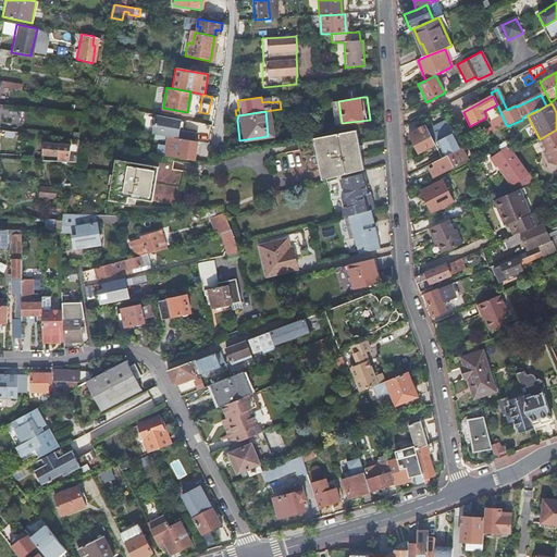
[(187,131),(171,127),(171,126),(173,127),(174,120),(172,119),(172,118),(149,113),(149,115),(146,114),(144,130),(147,131),(147,132),(168,136),(170,136),(172,136),(186,138),(187,131)]
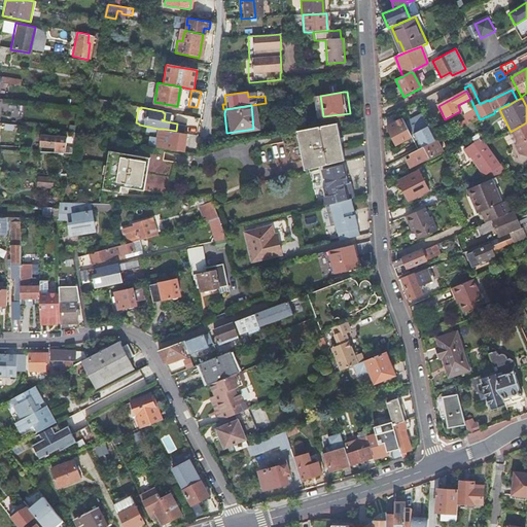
[(471,123),(472,124),(480,119),(475,108),(463,114),(468,125),(471,123)]
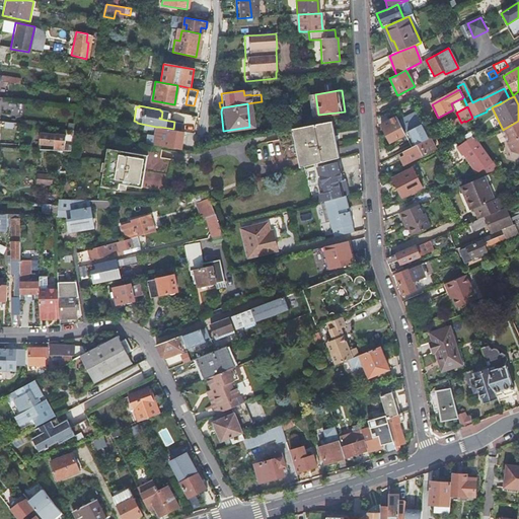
[(55,112),(54,120),(69,122),(69,114),(55,112)]
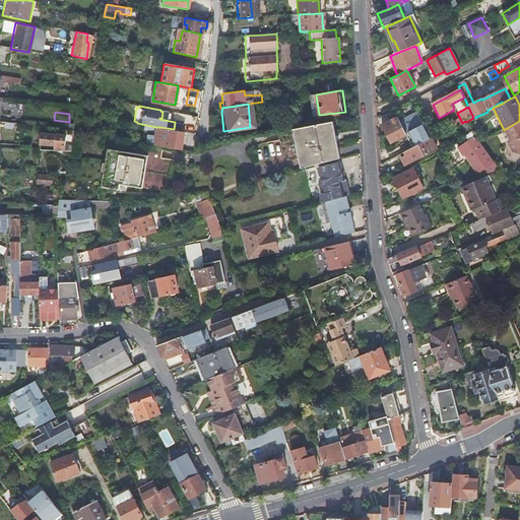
[(431,138),(432,138),(425,124),(423,125),(416,113),(400,121),(406,133),(404,134),(405,135),(406,137),(408,141),(411,148),(431,138)]
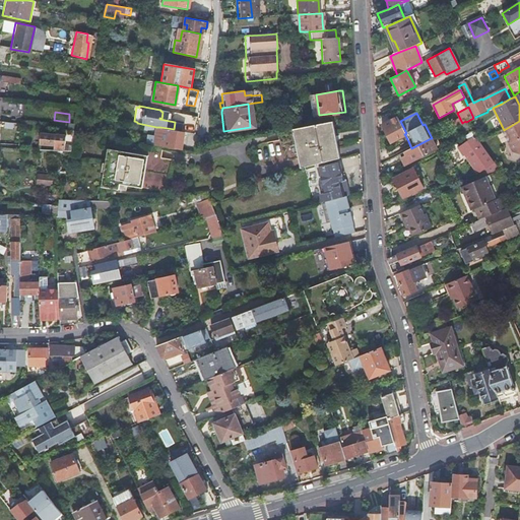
[(405,135),(404,134),(397,118),(382,125),(391,143),(405,135)]
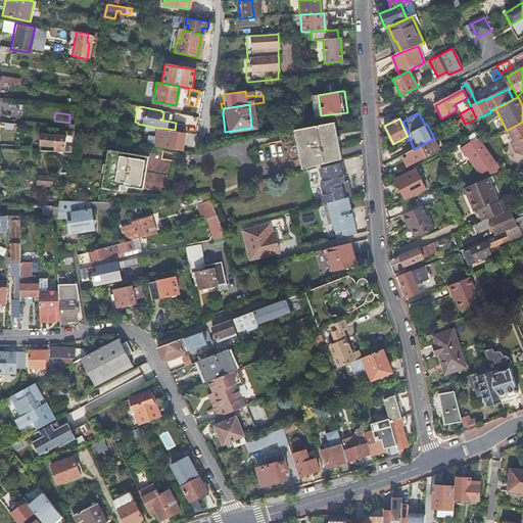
[(332,122),(294,130),(301,169),(339,159),(332,122)]
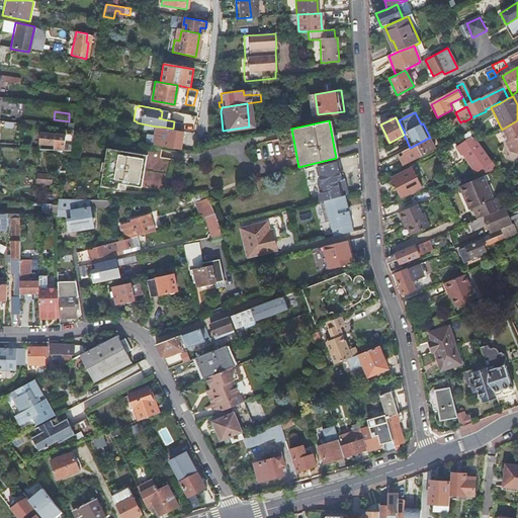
[(517,120),(502,130),(499,131),(511,153),(517,155),(517,120)]
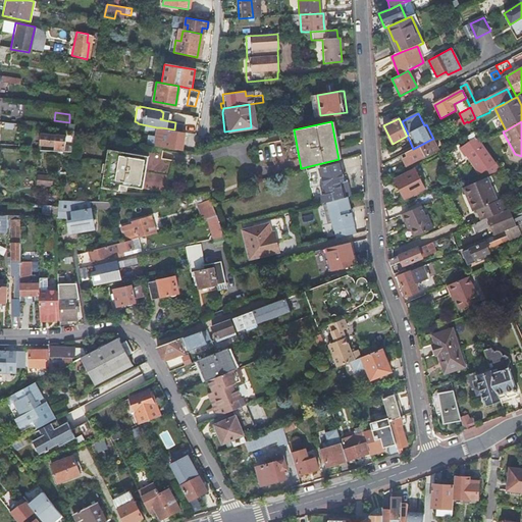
[(11,131),(11,123),(3,122),(2,129),(11,131)]
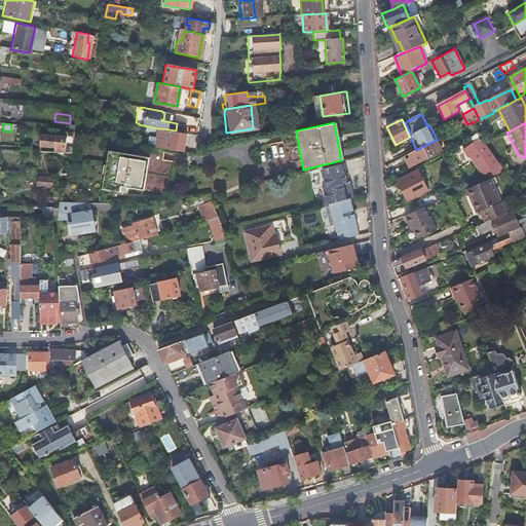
[(158,128),(155,146),(183,150),(186,137),(178,135),(179,132),(176,130),(162,128),(160,128),(158,128)]
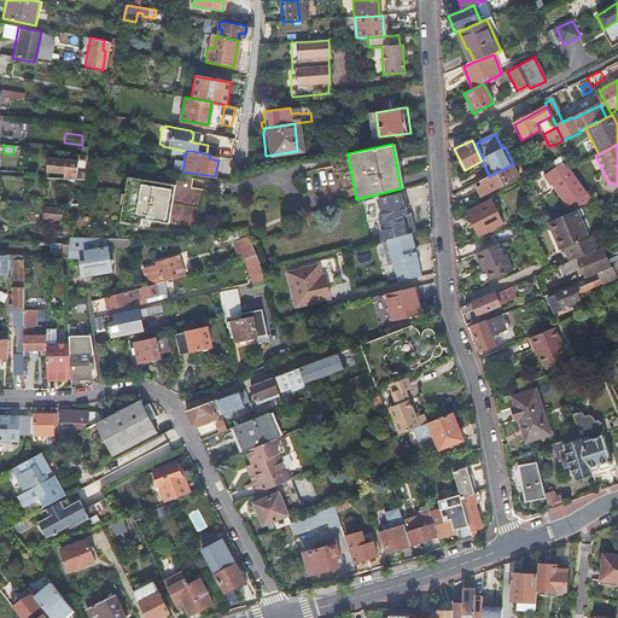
[(48,178),(73,180),(75,161),(50,158),(48,178)]
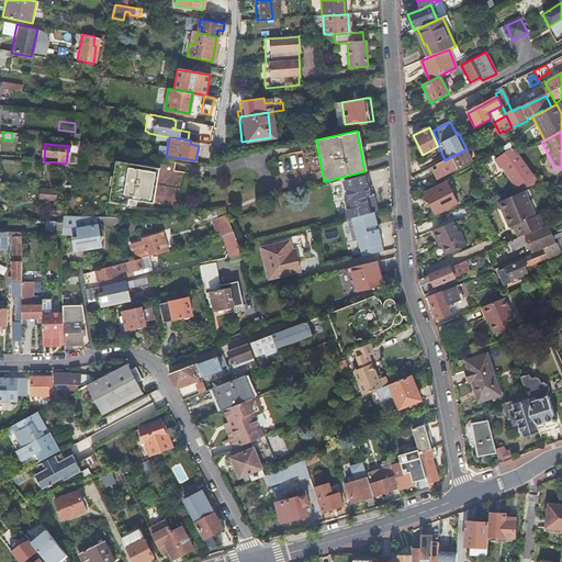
[(437,180),(472,163),(465,149),(445,160),(436,165),(439,169),(434,172),(437,180)]
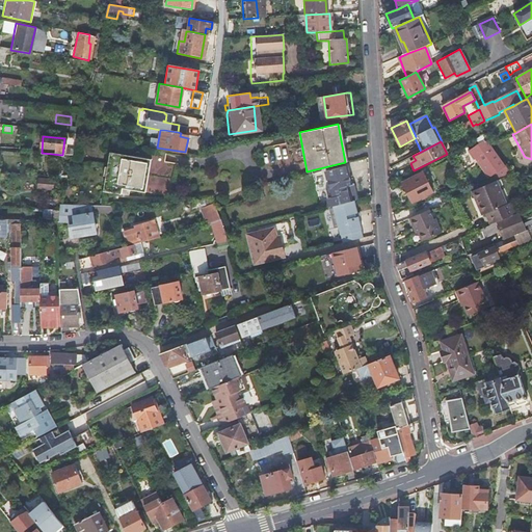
[(498,181),(511,175),(505,165),(504,166),(485,141),(471,152),(469,150),(459,157),(468,169),(478,162),(488,178),(494,175),(498,181)]
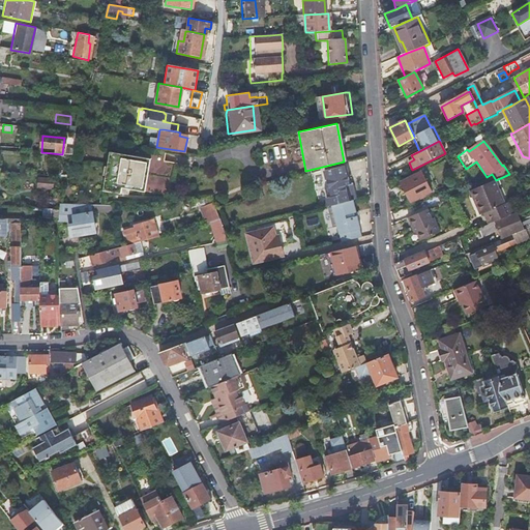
[(285,148),(272,150),(273,159),(286,157),(285,148)]
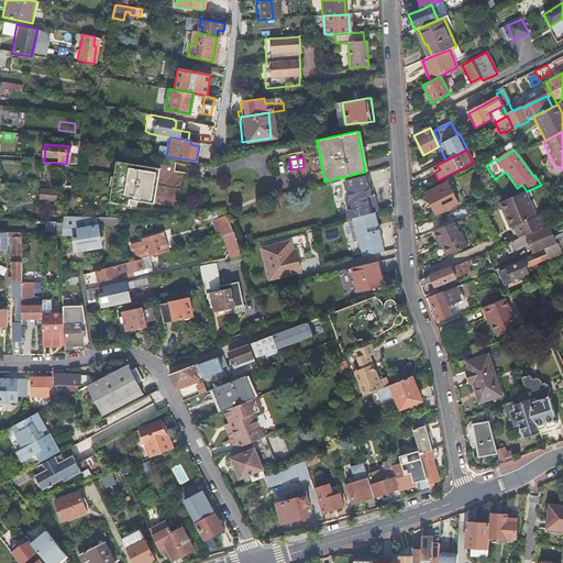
[(120,159),(111,199),(130,202),(132,197),(153,200),(161,166),(120,159)]
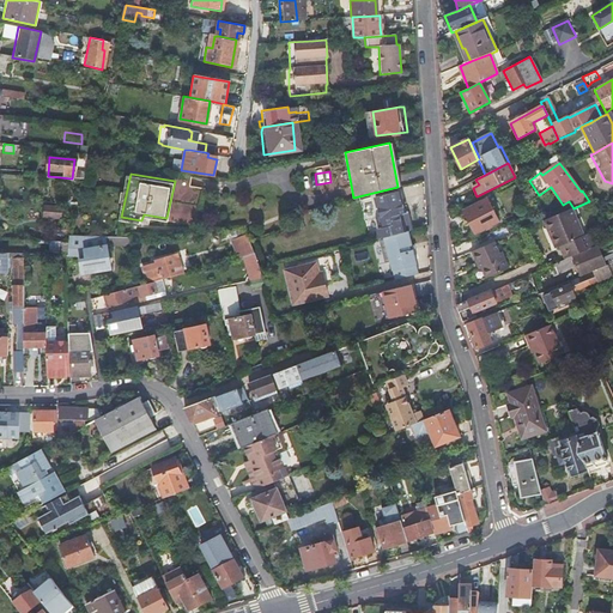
[(177,186),(177,198),(192,199),(192,187),(177,186)]
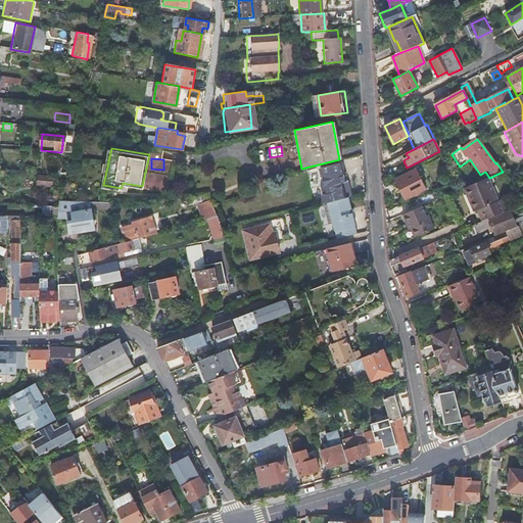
[(337,163),(328,165),(330,174),(339,172),(337,163)]
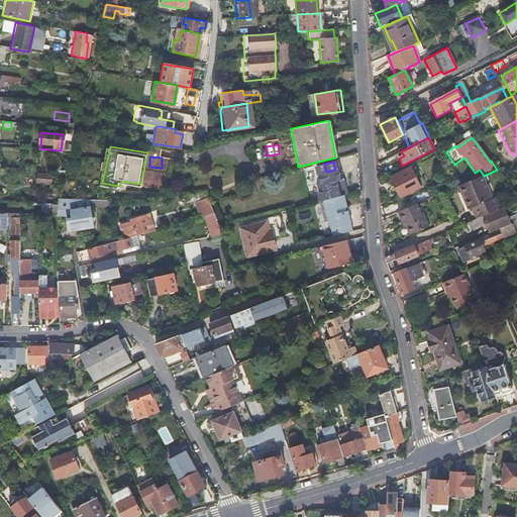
[(342,195),(344,194),(341,180),(338,180),(335,170),(326,172),(324,164),(314,167),(319,189),(314,190),(316,201),(318,200),(342,195)]
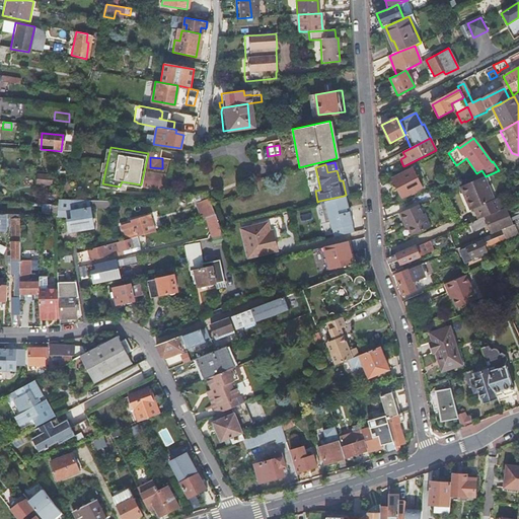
[(401,198),(422,189),(412,169),(392,179),(401,198)]
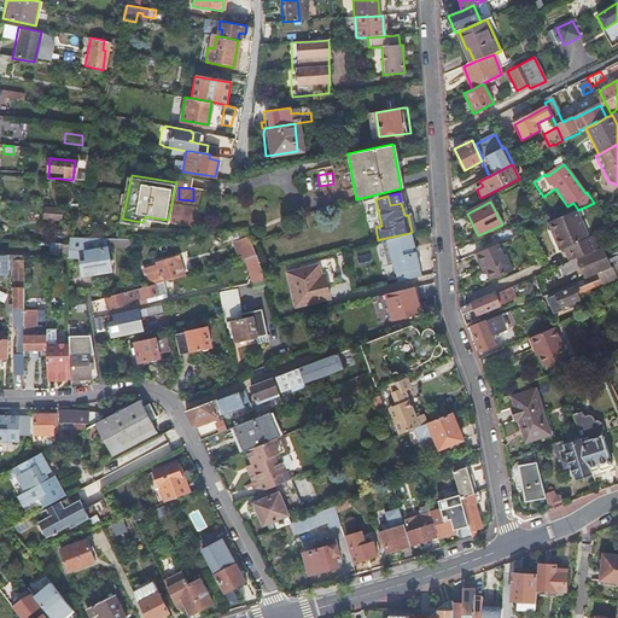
[(63,211),(44,210),(44,220),(63,221),(63,211)]
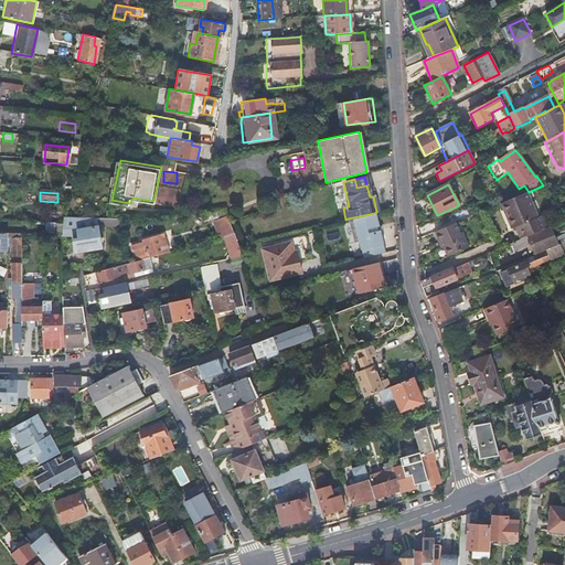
[(536,219),(525,193),(502,203),(513,228),(515,228),(520,240),(546,228),(541,216),(536,219)]
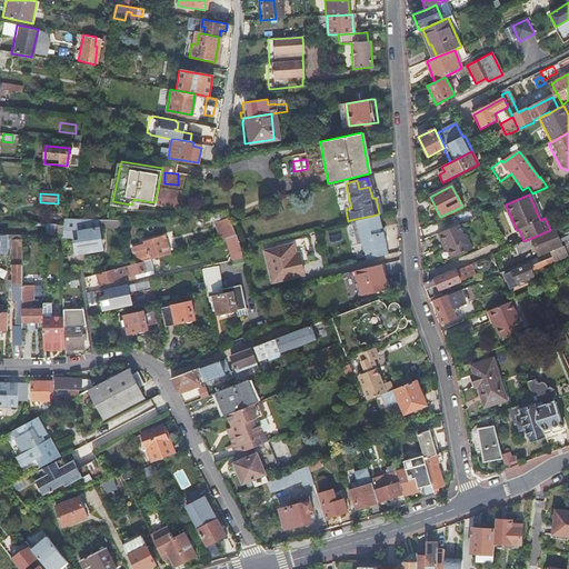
[(221,238),(235,235),(228,207),(213,211),(221,238)]
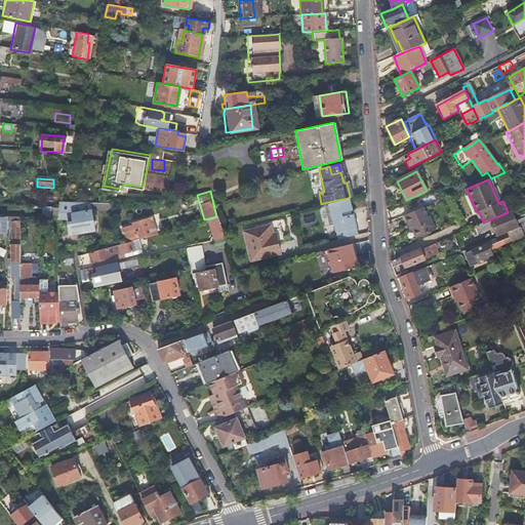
[(351,210),(348,198),(323,203),(327,225),(332,224),(335,239),(356,234),(352,213),(348,214),(348,210),(351,210)]
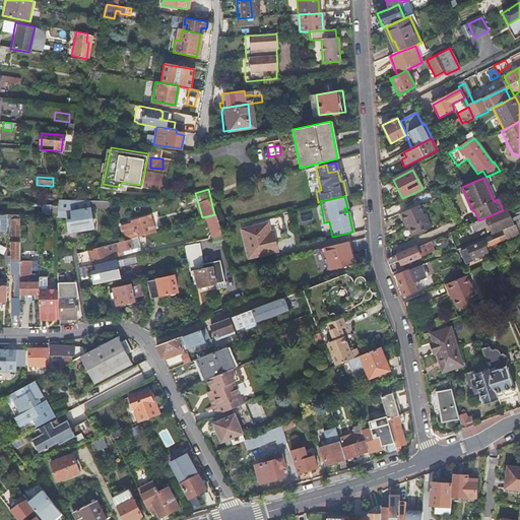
[(92,224),(90,205),(112,206),(112,198),(60,197),(56,214),(56,222),(67,222),(69,229),(92,224)]
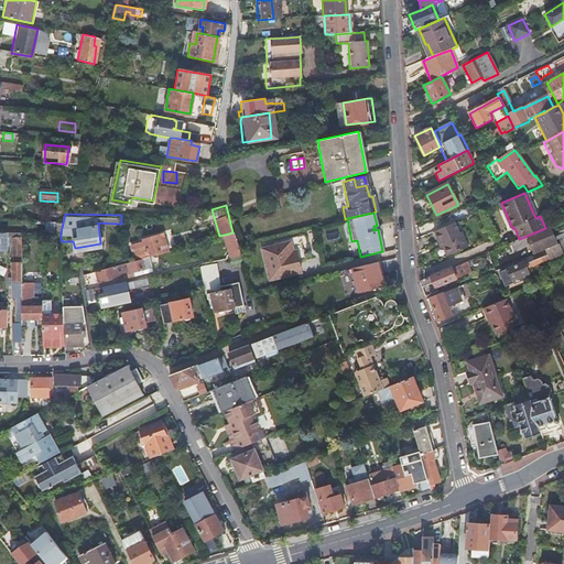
[(456,235),(452,225),(431,234),(436,246),(438,245),(441,249),(444,258),(465,249),(458,234),(456,235)]
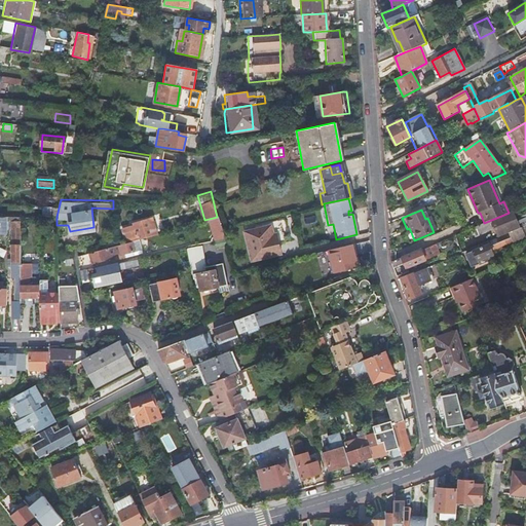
[(525,225),(525,215),(525,216),(525,217),(525,221),(517,225),(512,212),(509,213),(484,223),(472,228),(475,236),(484,233),(495,228),(499,237),(508,233),(522,228),(525,225)]
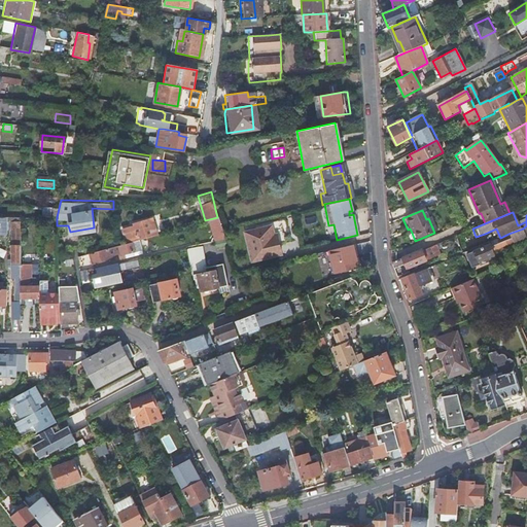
[(20,242),(20,215),(7,214),(7,220),(11,220),(11,242),(20,242)]
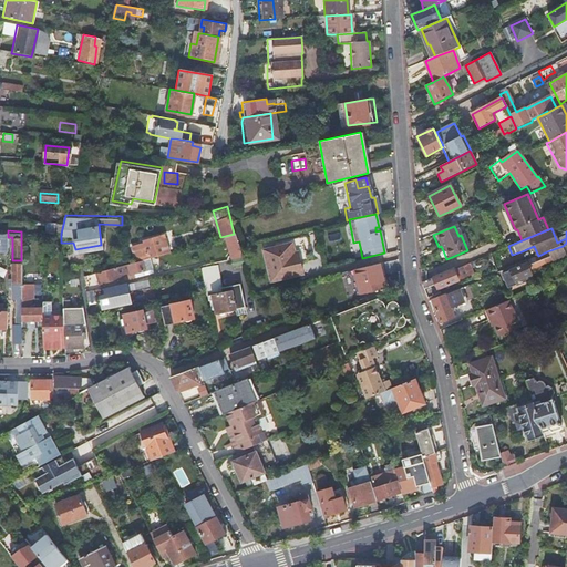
[(150,255),(168,250),(164,232),(144,237),(144,240),(131,245),(134,259),(150,255)]
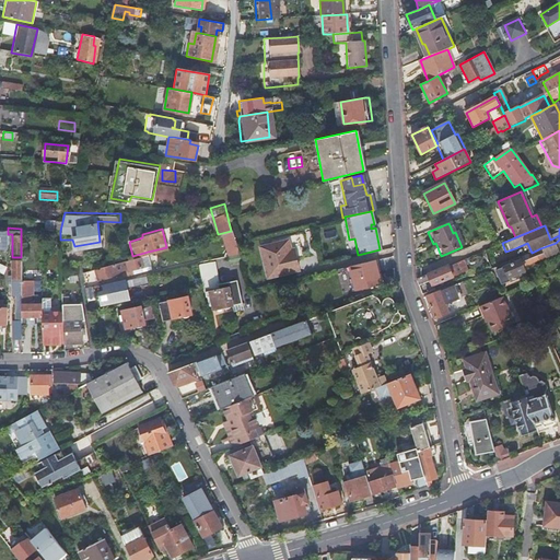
[(288,236),(258,244),(266,278),(299,271),(293,246),(290,246),(288,236)]
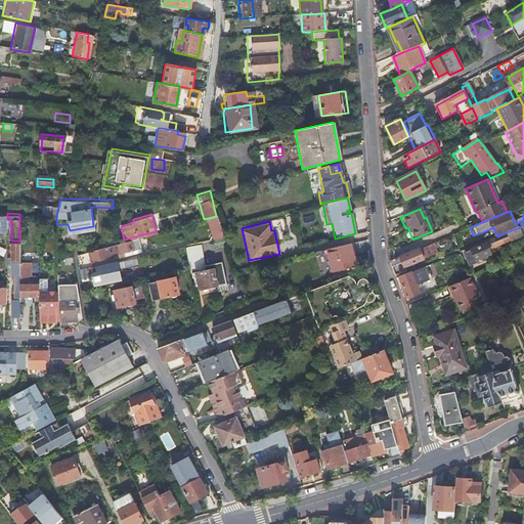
[(523,235),(520,227),(506,232),(507,234),(486,243),(486,242),(485,242),(469,249),(469,251),(464,253),(469,266),(476,263),(477,264),(476,260),(491,254),(489,250),(510,242),(523,236),(523,235)]
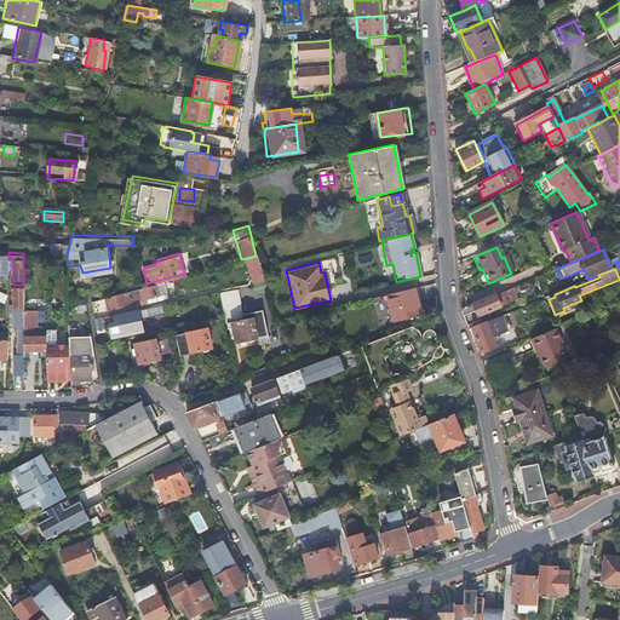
[(575,286),(589,280),(584,269),(570,275),(574,286),(575,286)]
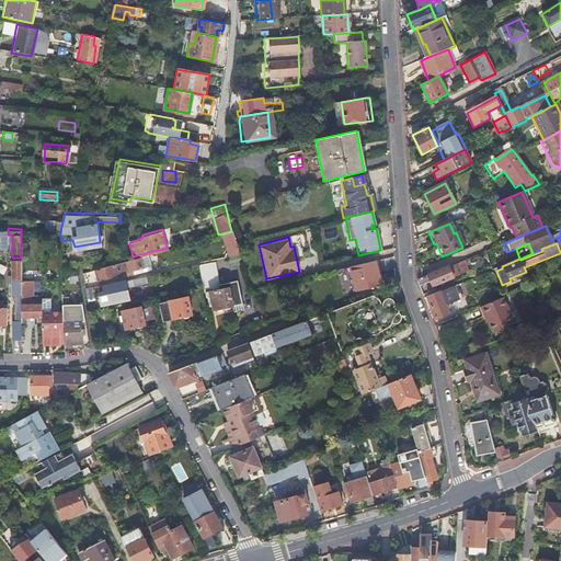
[(151,266),(148,252),(133,256),(130,258),(134,271),(151,266)]
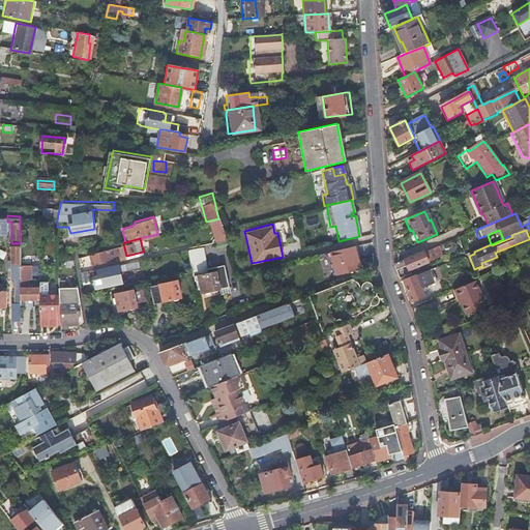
[(353,245),(328,252),(333,274),(358,268),(353,245)]
